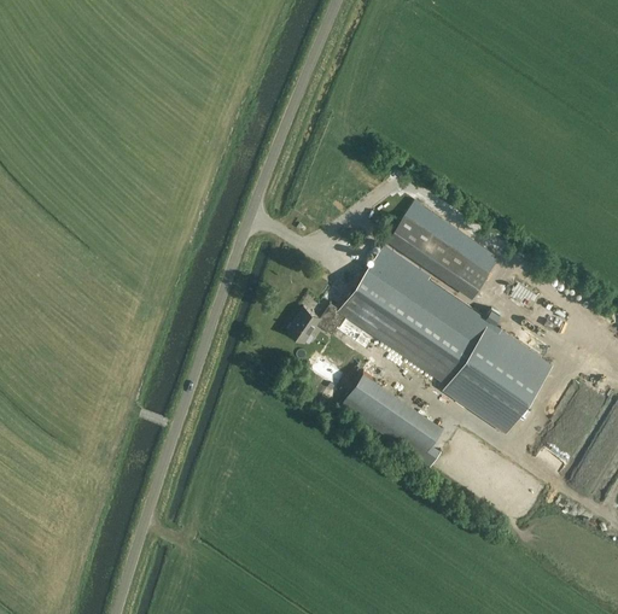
[(489,275),(468,261),(404,217),(388,241),(452,285),(473,299),(489,275)]
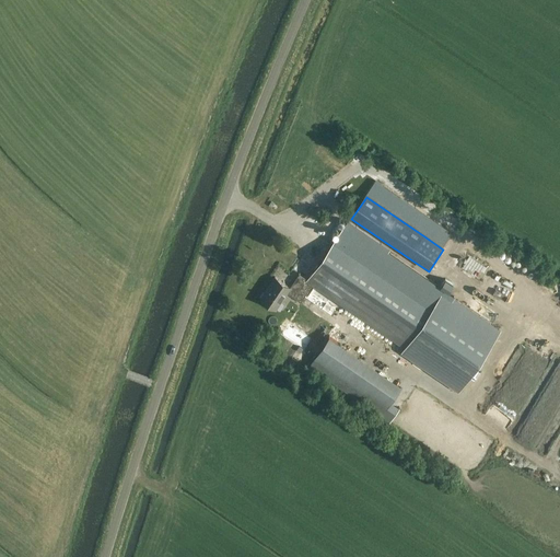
[(275,280),(260,302),(276,313),(287,297),(301,305),(313,288),(405,351),(403,355),(459,393),(499,335),(453,303),(454,300),(387,255),(389,253),(348,224),(339,238),(307,283),(299,278),(290,291),(275,280)]
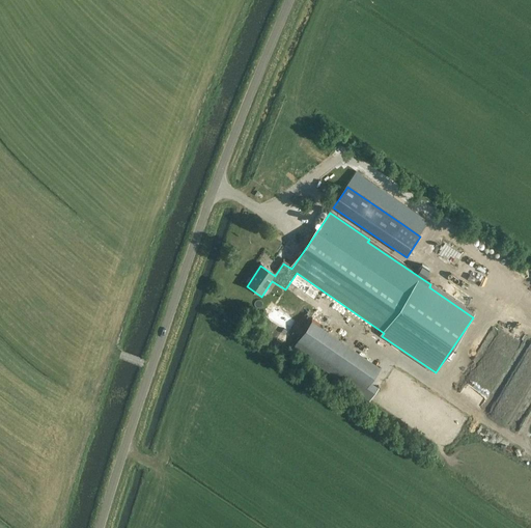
[(289,230),(304,237),(306,230),(291,224),(289,230)]
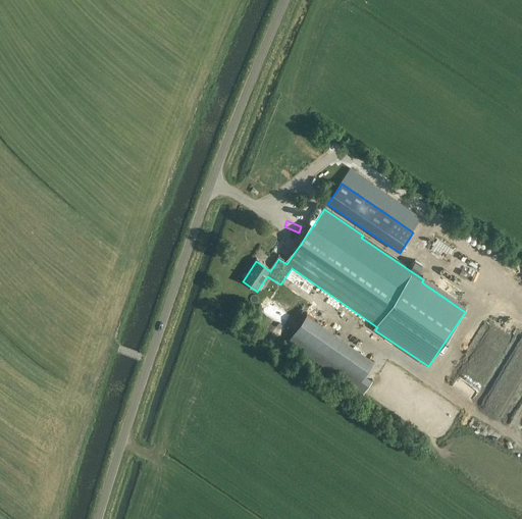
[(409,265),(419,270),(424,260),(413,255),(409,265)]
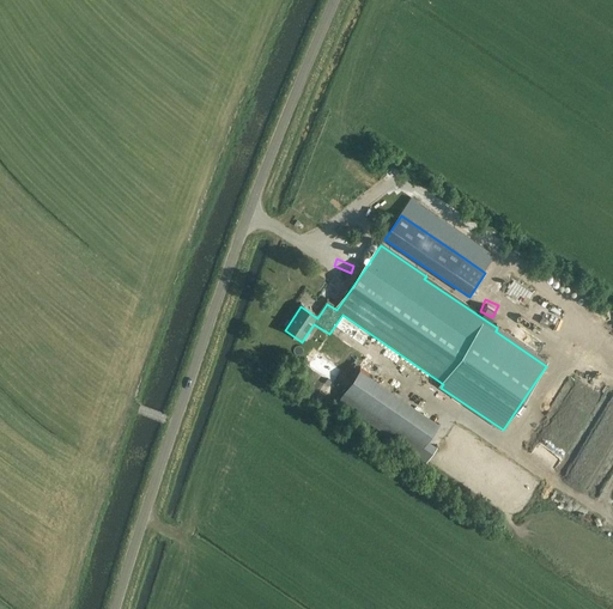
[(353,336),(380,354),(376,360),(400,376),(404,371),(412,377),(417,370),(357,332),(353,336)]
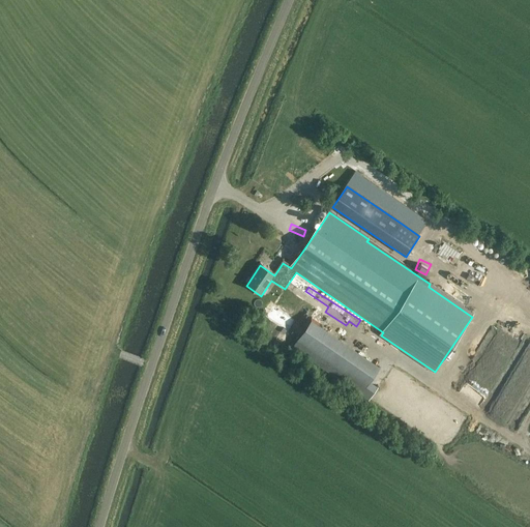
[(280,310),(273,319),(281,323),(287,314),(280,310)]
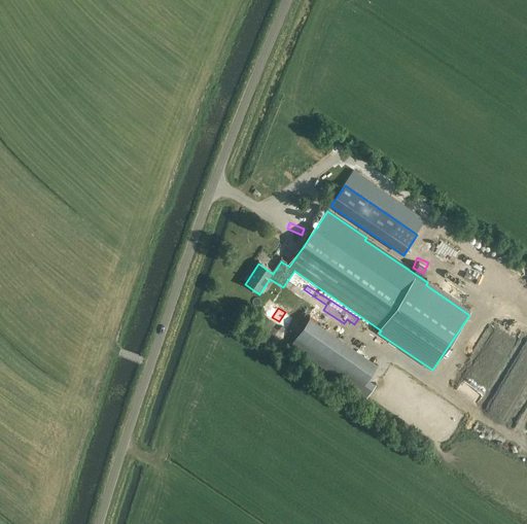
[(310,319),(290,347),(358,394),(378,367),(310,319)]
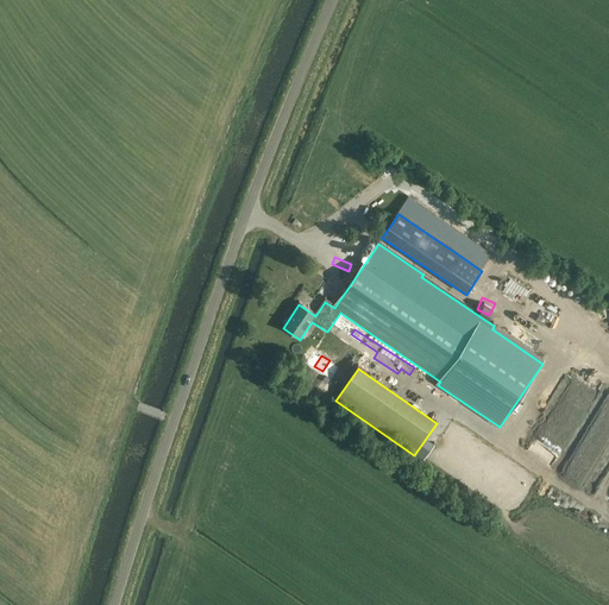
[(451,441),(508,484),(519,471),(460,428),(451,441)]
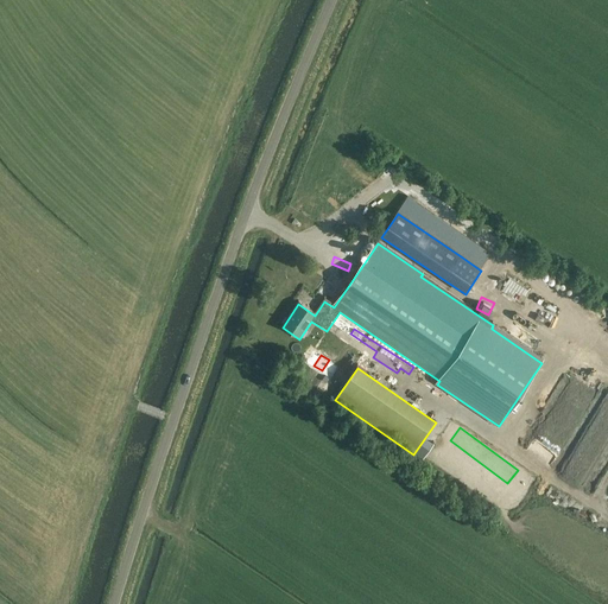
[(530,451),(553,462),(561,447),(537,437),(530,451)]
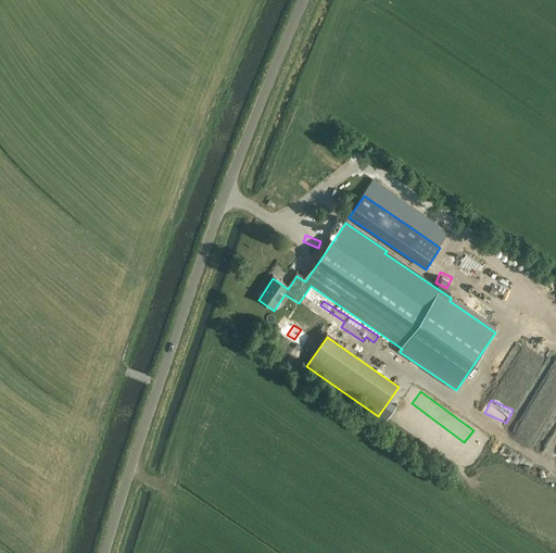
[(523,420),(515,434),(532,444),(541,431),(523,420)]
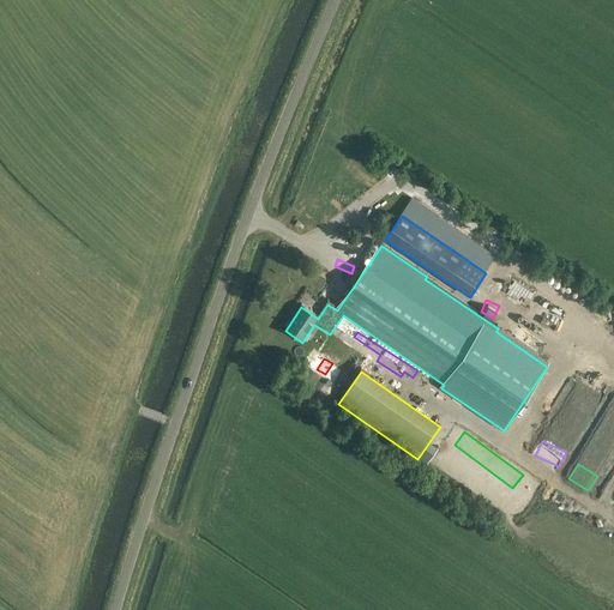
[(613,544),(607,543),(606,549),(600,547),(597,559),(611,562),(613,547),(613,544)]
